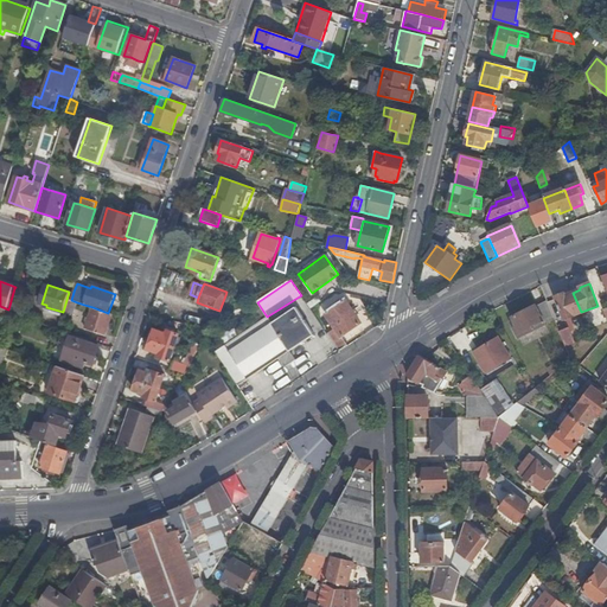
[(8,310),(7,312),(19,315),(23,300),(26,292),(14,288),(12,296),(8,310)]
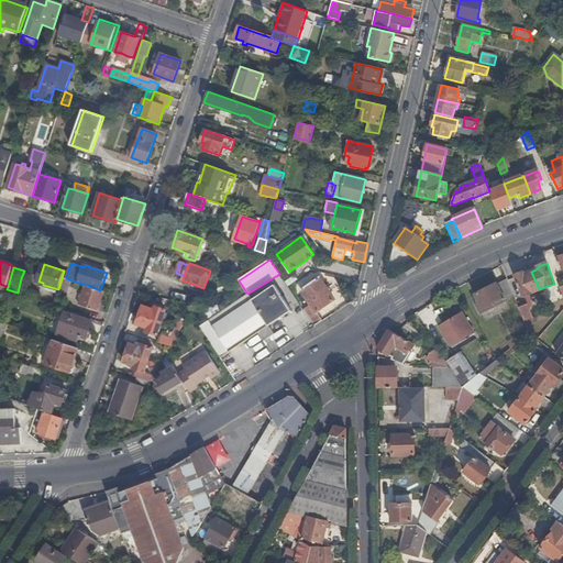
[(313,271),(295,283),(299,289),(317,277),(313,271)]
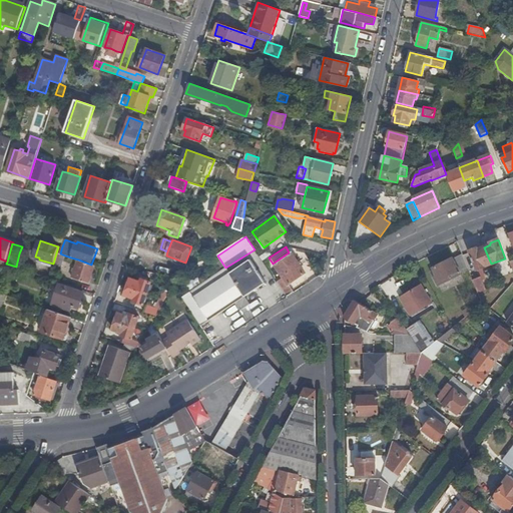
[(491,264),(484,247),(478,249),(478,247),(470,250),(477,270),(491,264)]
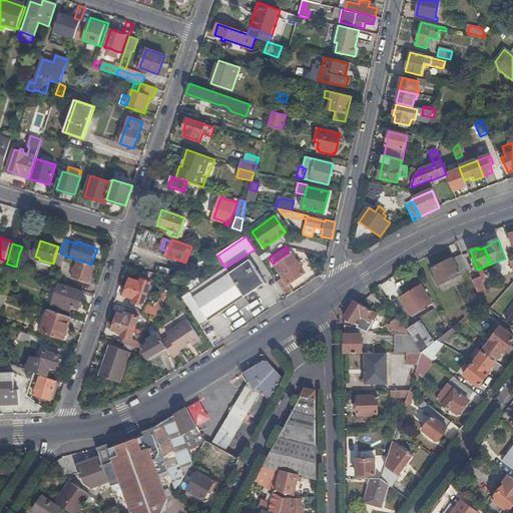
[(194,250),(190,249),(185,263),(189,265),(194,250)]
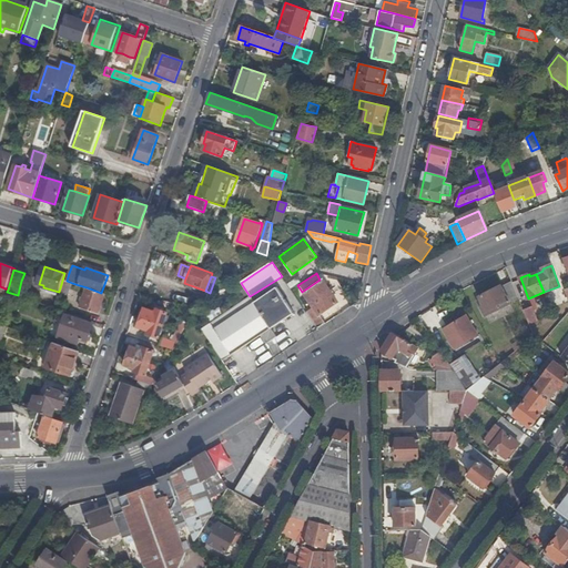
[(67,281),(63,292),(69,293),(72,283),(67,281)]
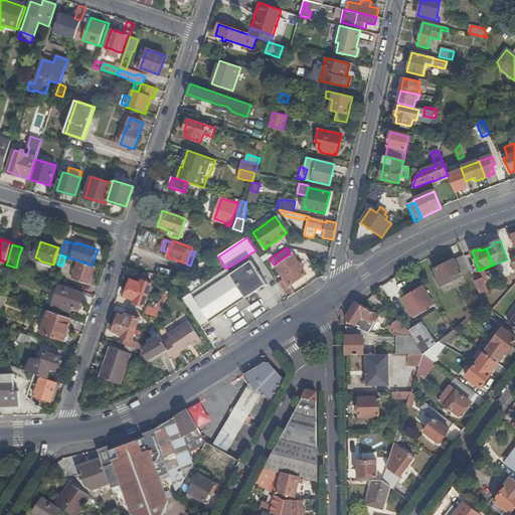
[(282,281),(277,284),(287,298),(294,294),(289,286),(306,275),(293,254),(276,266),(282,276),(280,278),(282,281)]
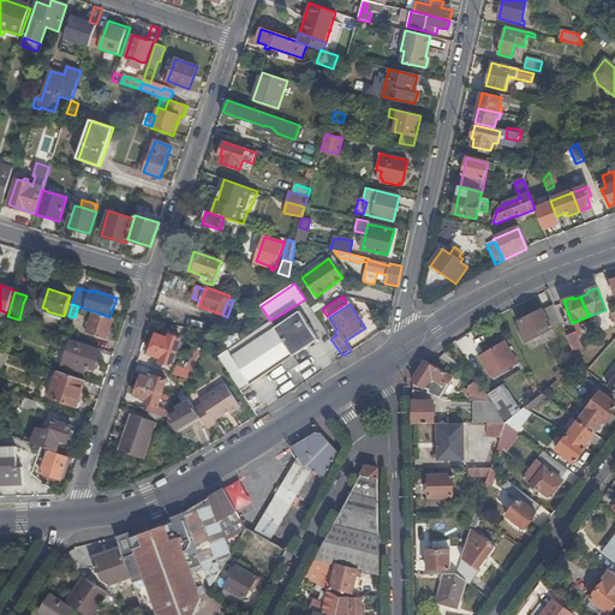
[(561,322),(555,305),(543,310),(520,322),(529,340),(553,329),(551,327),(561,322)]
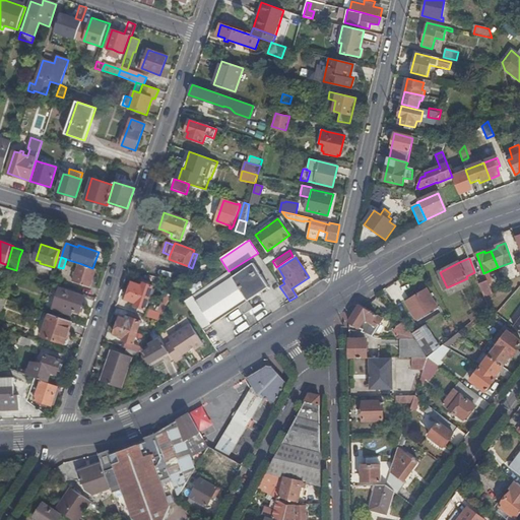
[(219,269),(223,275),(229,271),(220,259),(219,259),(211,264),(212,265),(210,266),(214,271),(215,270),(215,271),(219,269)]
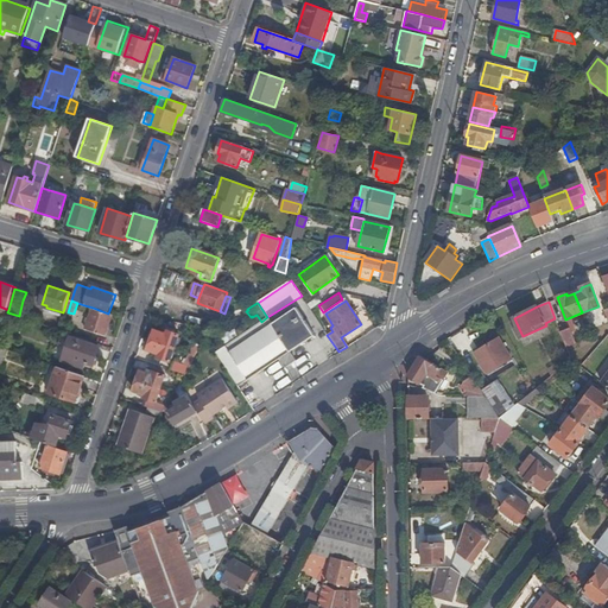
[(105,336),(113,315),(108,314),(93,308),(86,329),(105,336)]
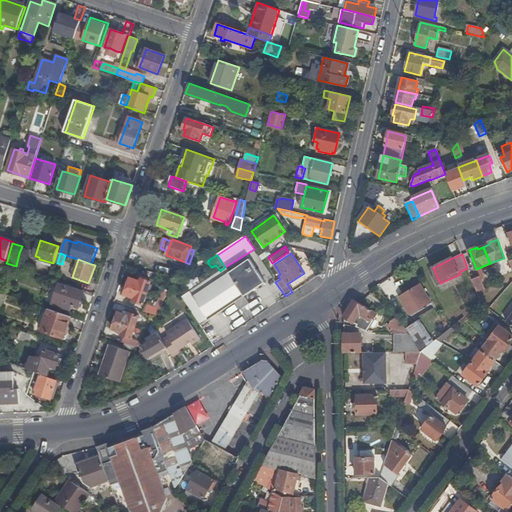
[(250,259),(229,273),(244,296),(265,282),(250,259)]
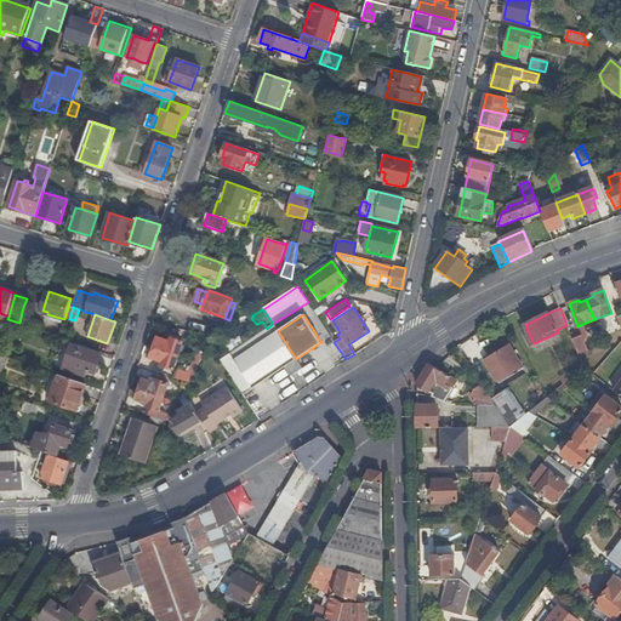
[(267,329),(223,358),(220,359),(243,394),(285,366),(296,359),(278,331),(273,324),(267,329)]
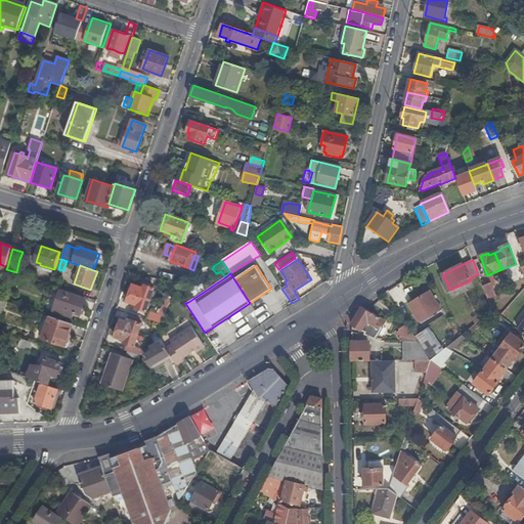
[(199,279),(185,288),(192,298),(205,289),(199,279)]
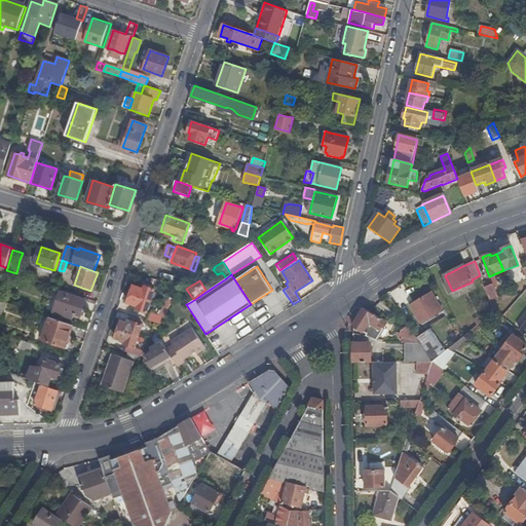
[(490,300),(498,297),(493,284),(485,288),(490,300)]
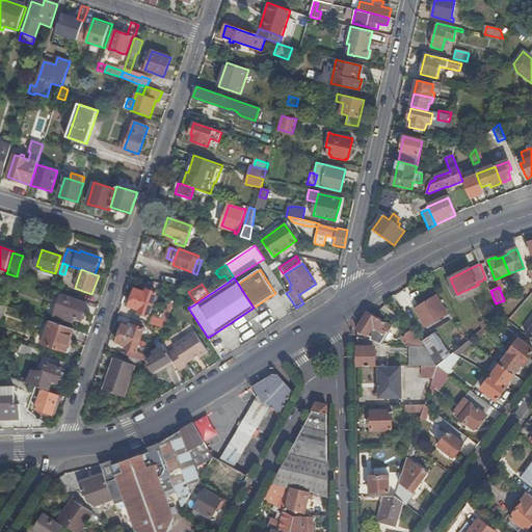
[(135,290),(132,298),(153,306),(157,293),(147,290),(145,293),(135,290)]
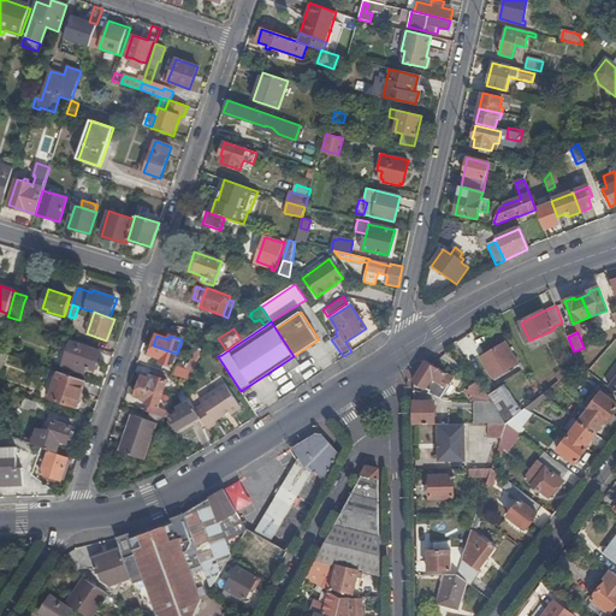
[(96,371),(102,353),(73,342),(65,366),(88,373),(89,368),(96,371)]
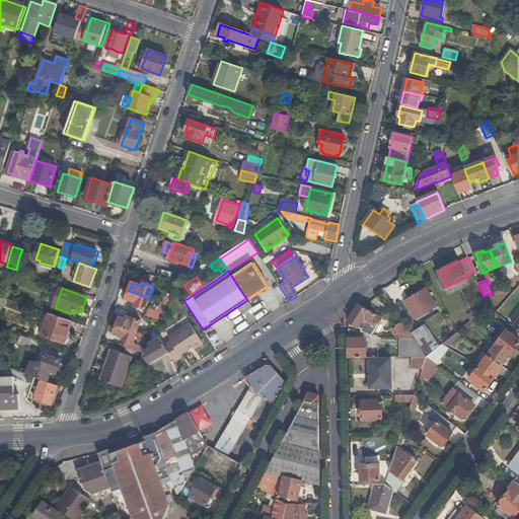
[(412,305),(409,307),(417,319),(437,307),(426,289),(409,299),(412,305)]
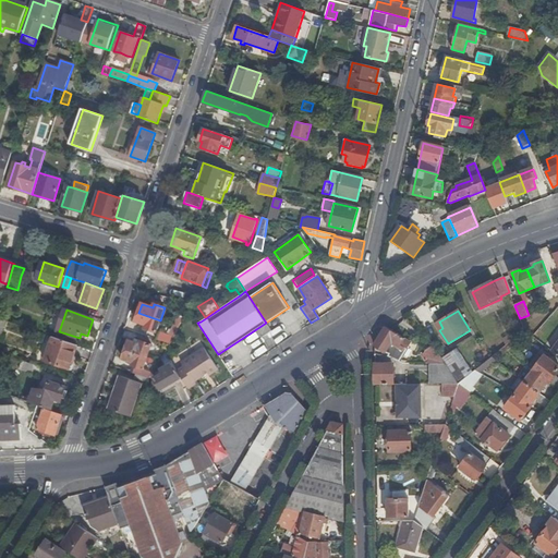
[(160,320),(138,313),(135,322),(146,326),(145,329),(156,332),(160,320)]
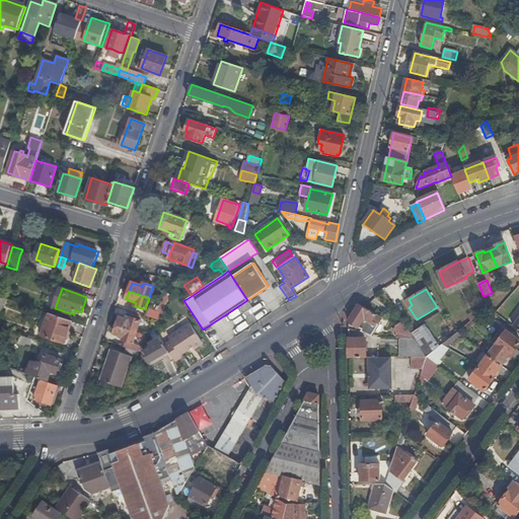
[(161,302),(166,304),(170,296),(166,293),(161,302)]
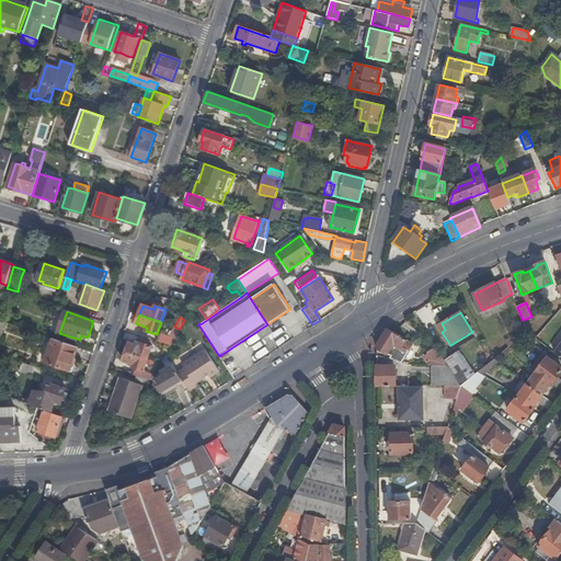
[(267,324),(258,331),(263,339),(273,332),(267,324)]
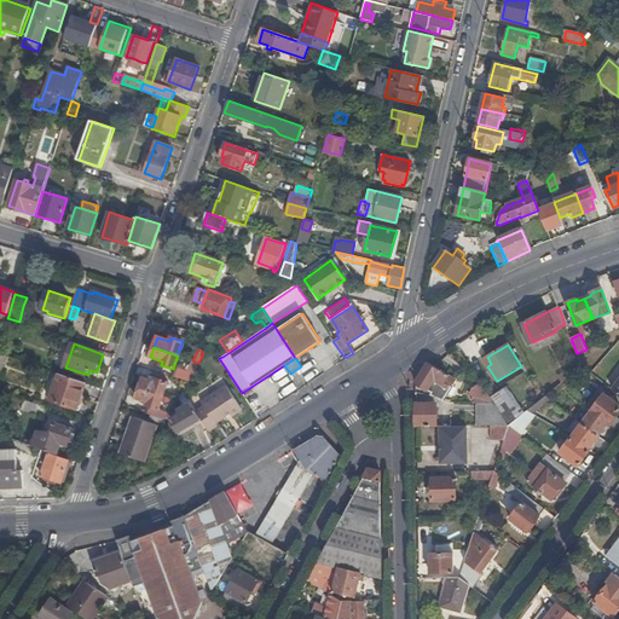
[(192,360),(183,380),(189,382),(194,372),(198,363),(192,360)]
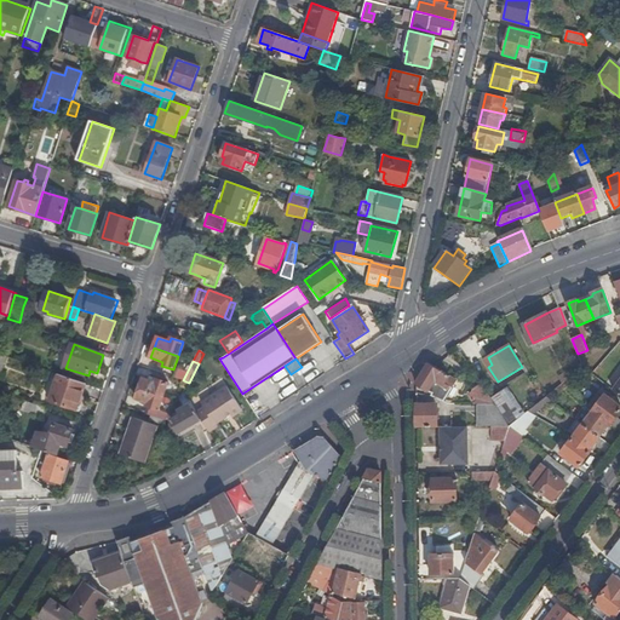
[(449,377),(429,363),(417,384),(431,394),(434,391),(437,394),(448,378),(454,383),(457,378),(451,373),(449,377)]
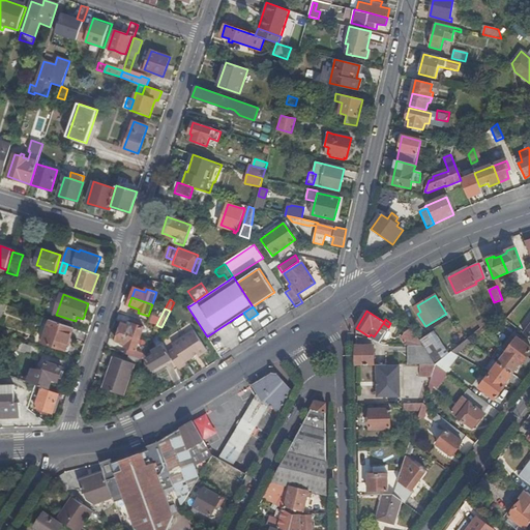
[(478,322),(482,328),(482,327),(490,322),(484,316),(478,322)]
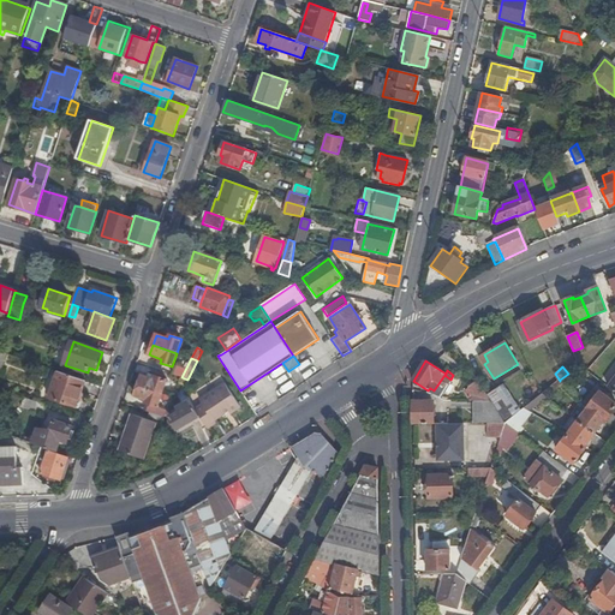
[(77,406),(87,381),(59,371),(49,396),(77,406)]
